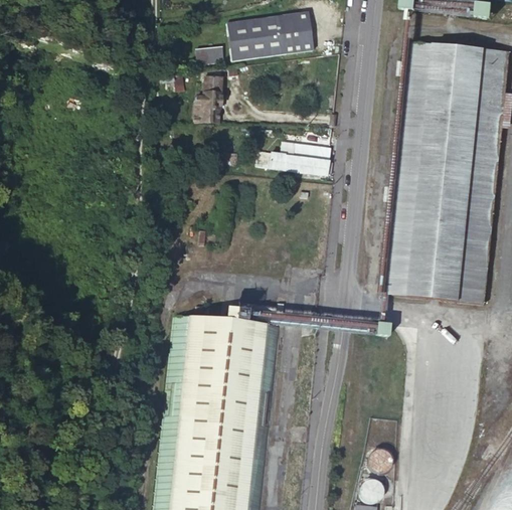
[(479,12),(495,13),(496,0),(480,0),(479,12)]
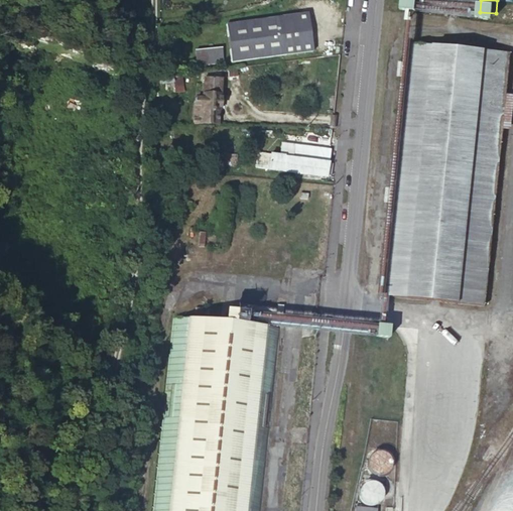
[(311,10),(237,21),(242,58),(316,49),(311,10)]
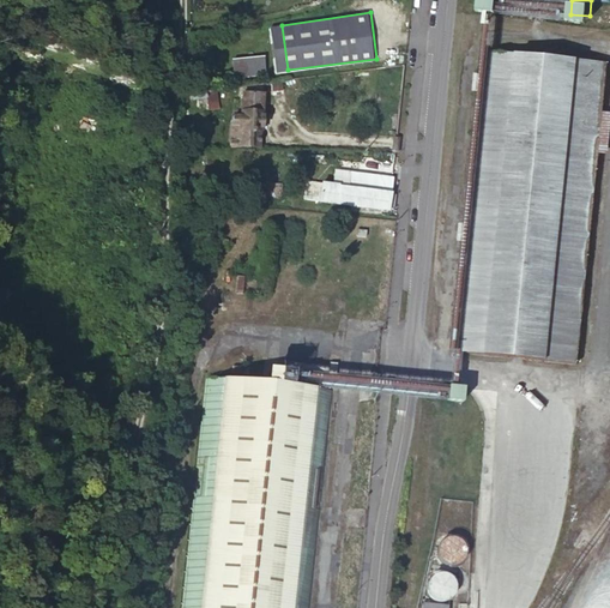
[(493,48),(459,347),(578,360),(608,61),(493,48)]
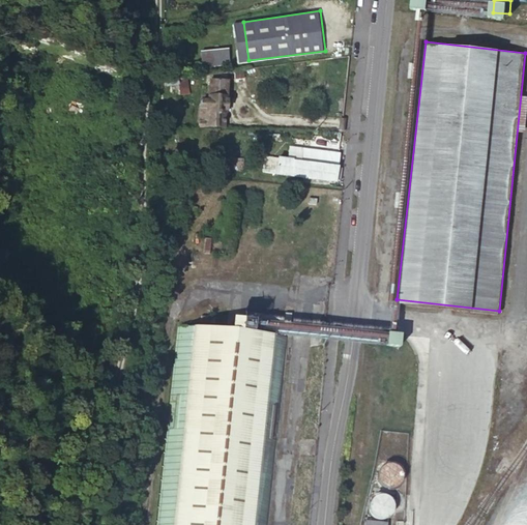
[(204,45),(204,61),(232,60),(232,44),(204,45)]
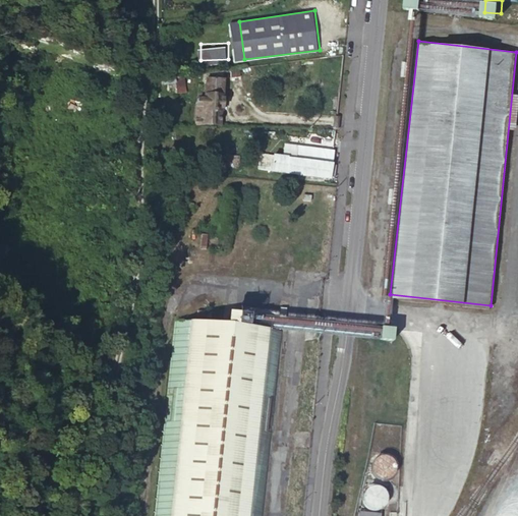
[(200,96),(198,120),(223,122),(228,75),(213,74),(210,96),(200,96)]
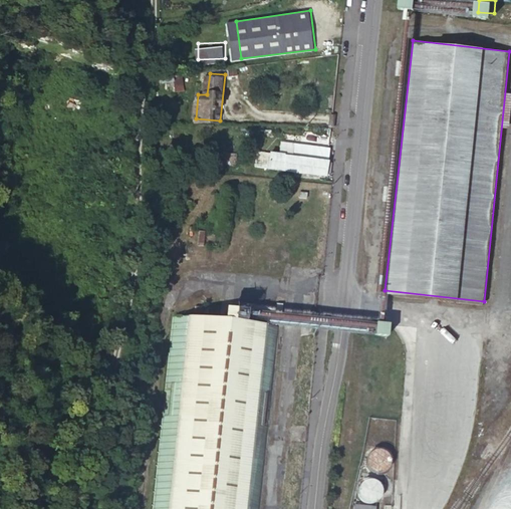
[(271,144),(270,152),(269,168),(325,175),(328,149),(271,144)]
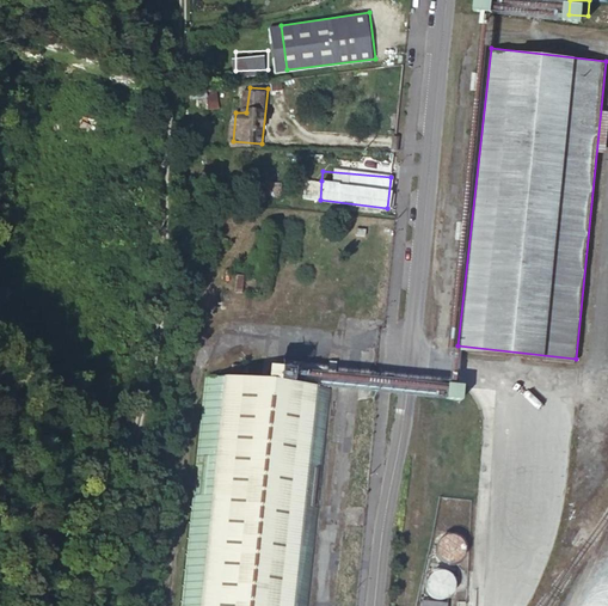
[(306,178),(304,197),(320,200),(321,181),(306,178)]
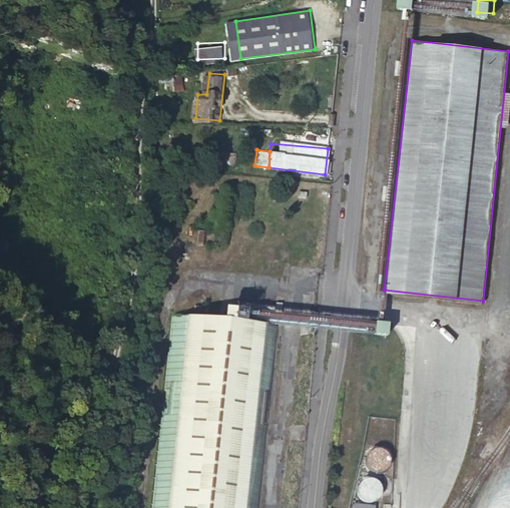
[(276,298),(275,307),(283,308),(284,299),(276,298)]
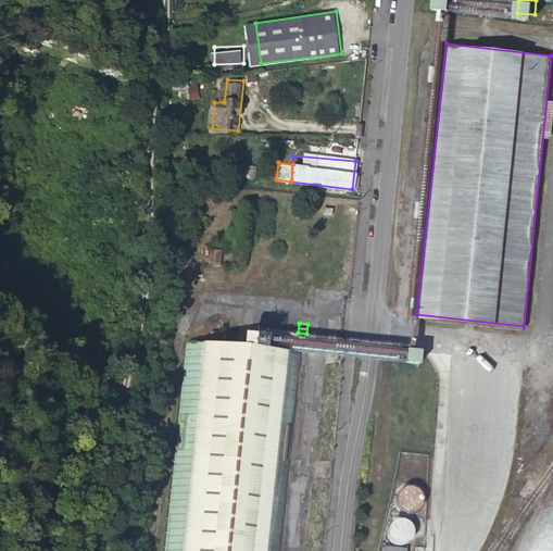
[(252,343),(266,346),(266,333),(252,332),(252,343)]
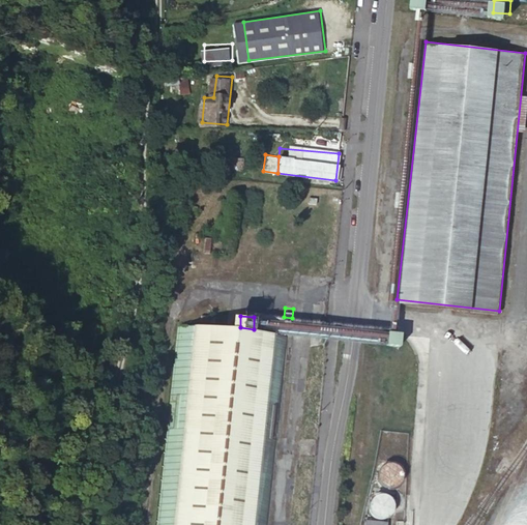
[(284,317),(284,326),(291,327),(292,318),(284,317)]
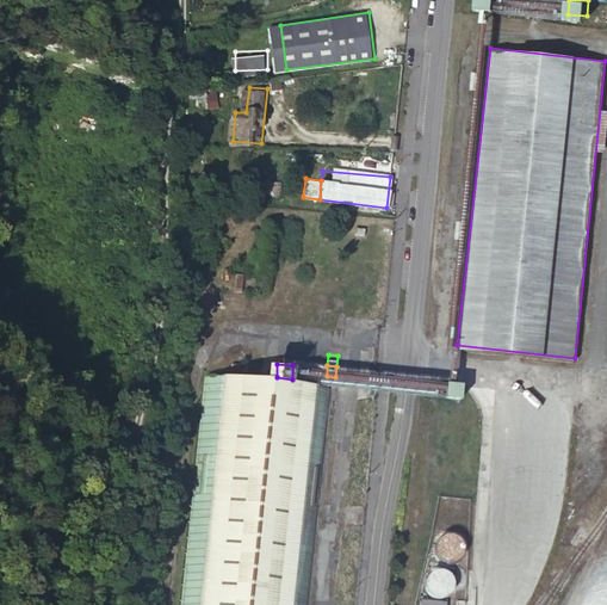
[(292,380),(277,377),(242,375),(230,374),(208,371),(183,604),(308,604),(332,384),(292,380)]
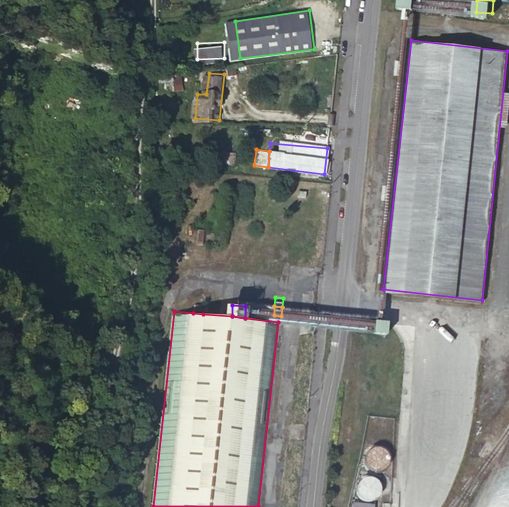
[(391,458),(391,456),(391,455),(391,453),(390,450),(389,448),(387,447),(385,445),(383,445),(382,444),(378,444),(376,445),(374,446),(372,447),(371,448),(370,450),(369,452),(368,454),(368,456),(368,458),(369,461),(371,463),(372,465),(374,466),(376,467),(378,467),(381,467),(383,467),(385,466),(387,465),(388,463),(389,462),(391,460),(391,458)]
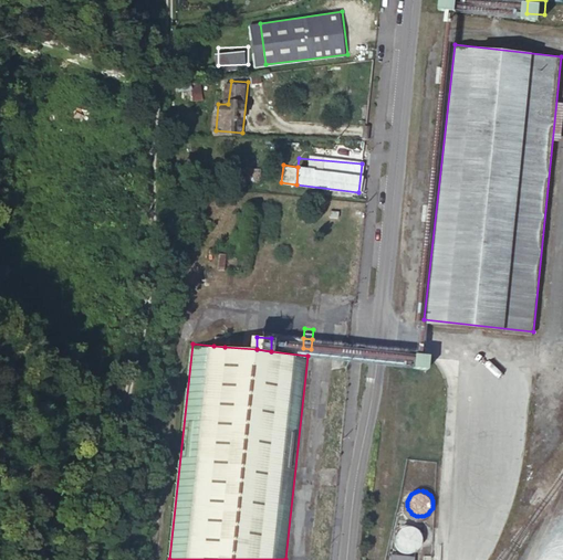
[(421,537),(421,535),(421,534),(421,532),(420,529),(420,527),(417,525),(415,522),(413,521),(412,521),(407,521),(405,521),(403,522),(400,525),(399,526),(398,528),(397,530),(396,532),(396,535),(397,537),(398,540),(399,541),(400,543),(403,546),(406,546),(408,547),(410,547),(413,546),(415,546),(417,545),(418,542),(419,541),(420,539),(421,537)]
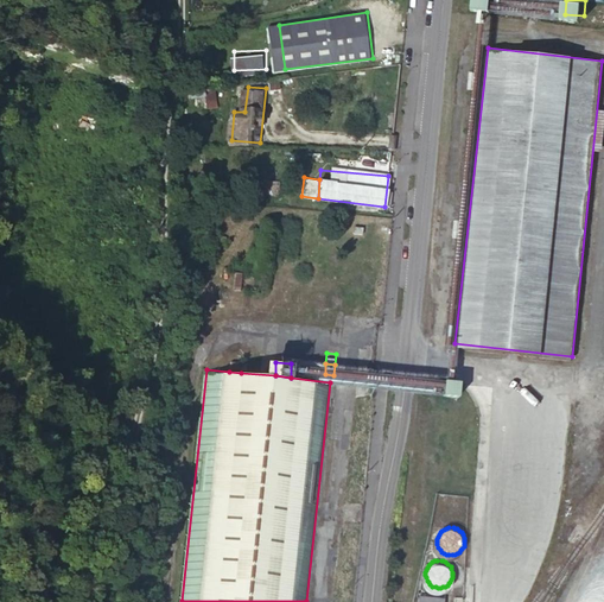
[(418,588),(415,601),(442,601),(443,589),(418,588)]
